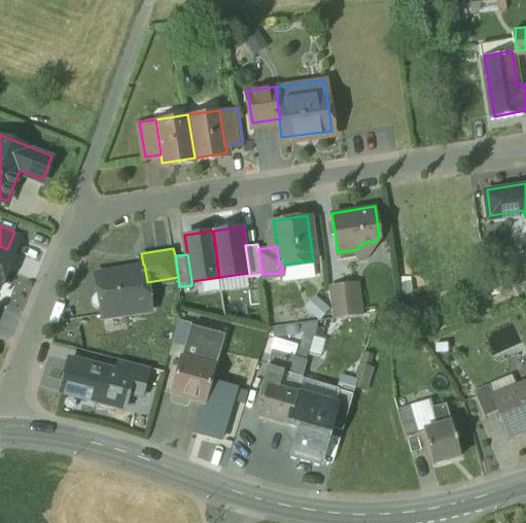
[(143,265),(97,272),(100,290),(96,291),(92,297),(93,302),(98,306),(102,305),(103,314),(150,307),(147,282),(144,265),(143,265)]
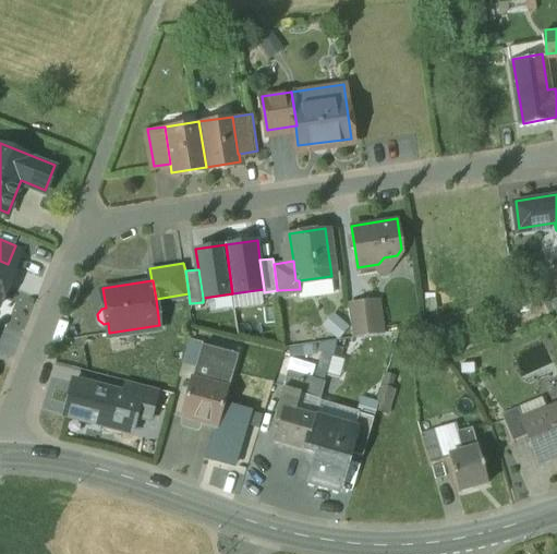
[(379,298),(349,302),(353,335),(383,330),(379,298)]
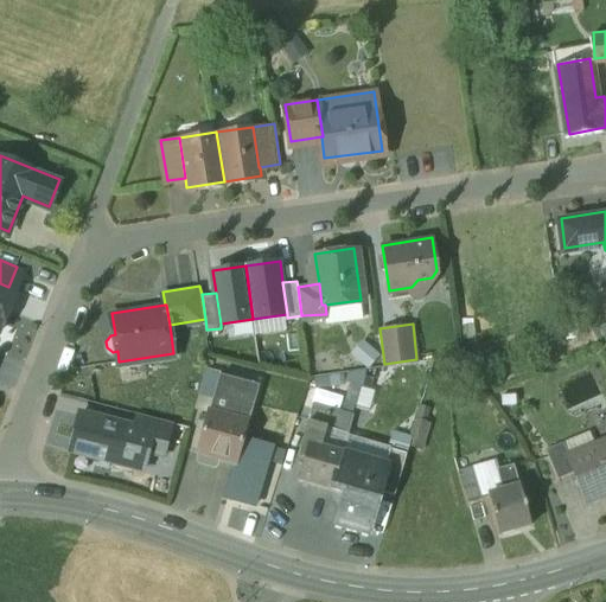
[(221,370),(208,366),(197,404),(210,408),(221,371),(221,370)]
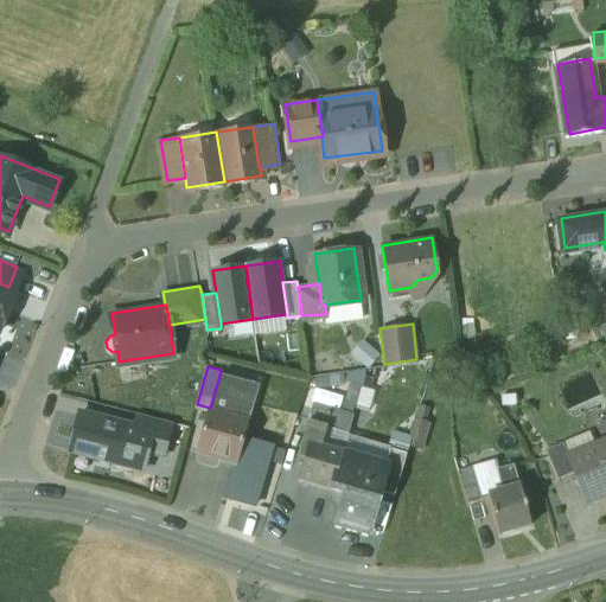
[(257,382),(221,371),(210,408),(198,448),(236,459),(242,436),(257,382)]
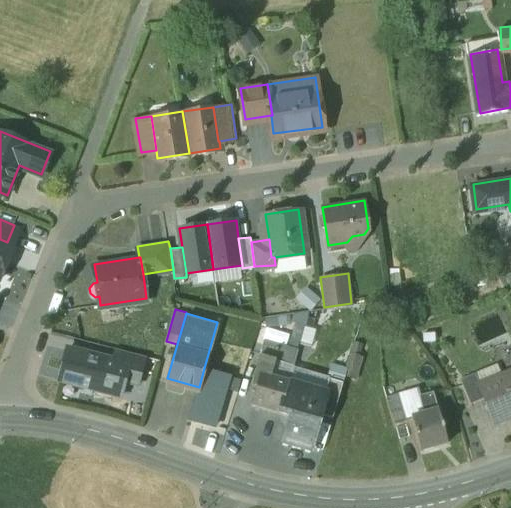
[(297,351),(264,341),(260,354),(276,358),(294,364),(297,351)]
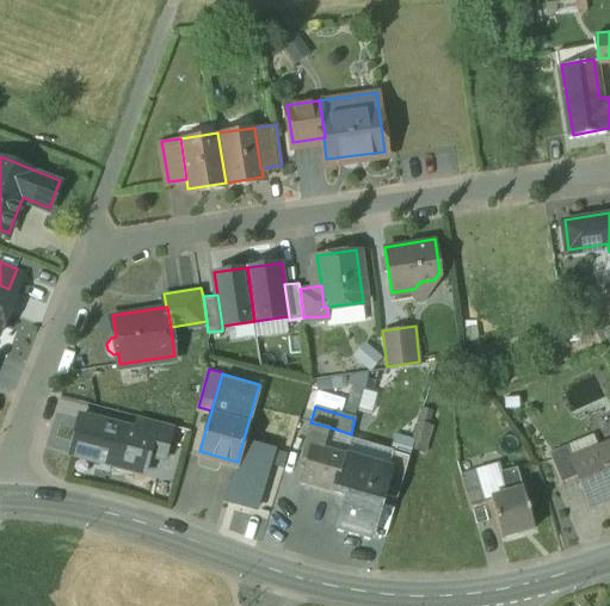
[(412,446),(425,451),(433,424),(430,422),(433,409),(424,407),(412,446)]
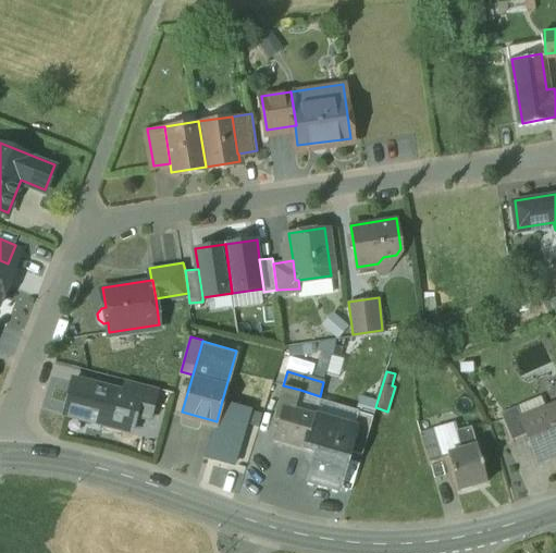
[(124,391),(73,378),(64,412),(132,429),(136,413),(150,417),(155,402),(123,394),(124,391)]
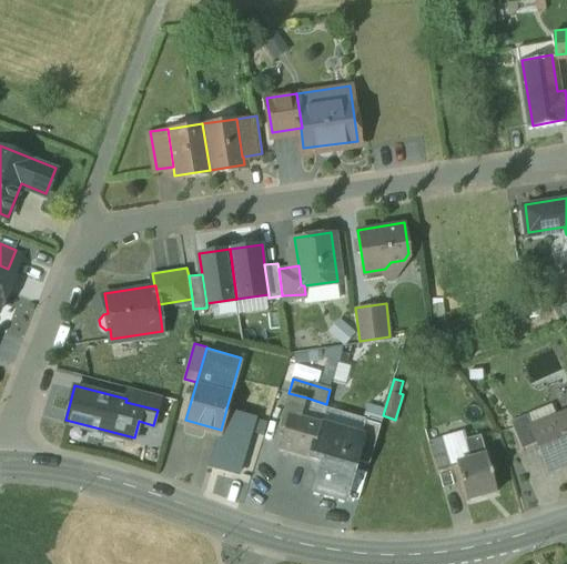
[(161,393),(130,385),(127,399),(125,402),(158,410),(161,393)]
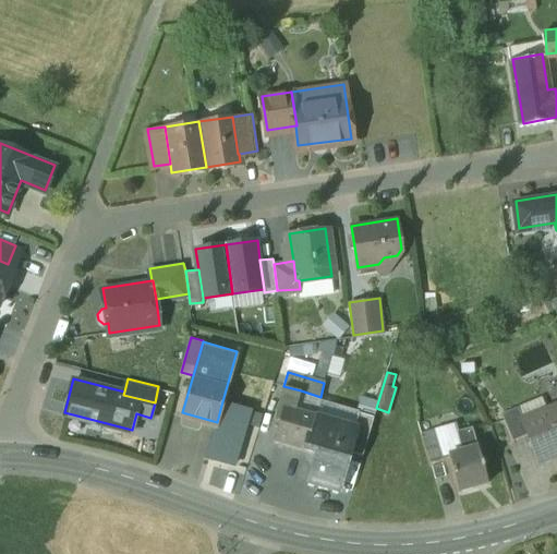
[(315,414),(295,409),(301,390),(283,386),(275,419),(280,421),(275,441),(307,449),(316,414),(315,414)]
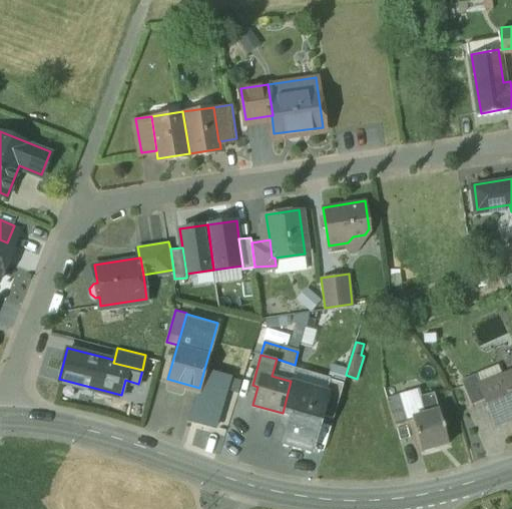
[(295,365),(277,359),(272,376),(290,381),(295,365)]
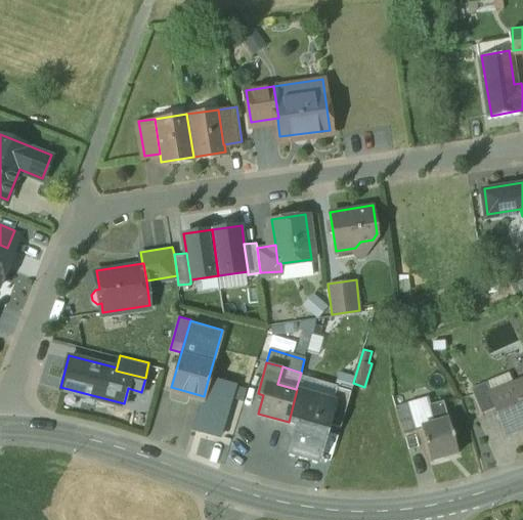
[(339,371),(335,385),(337,386),(351,390),(355,376),(339,371)]
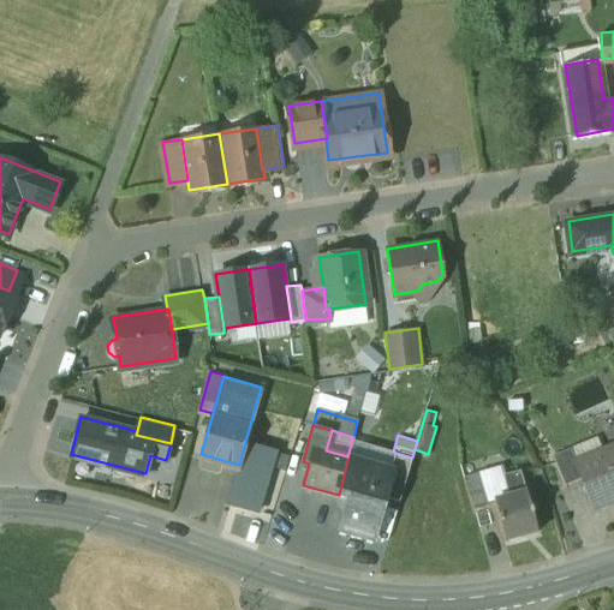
[(239,465),(228,501),(258,509),(275,450),(245,442),(239,465)]
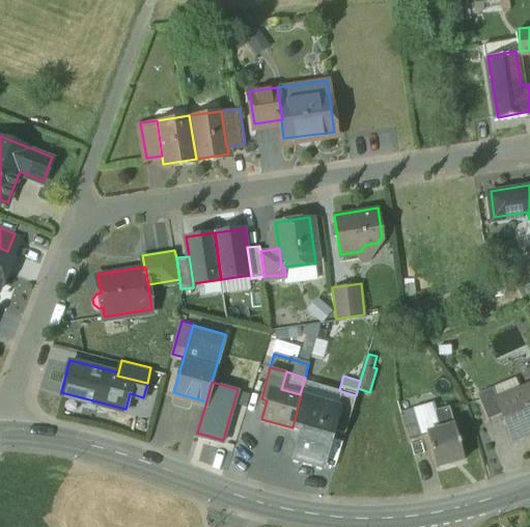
[(529,382),(497,396),(503,411),(513,438),(529,430),(529,382)]
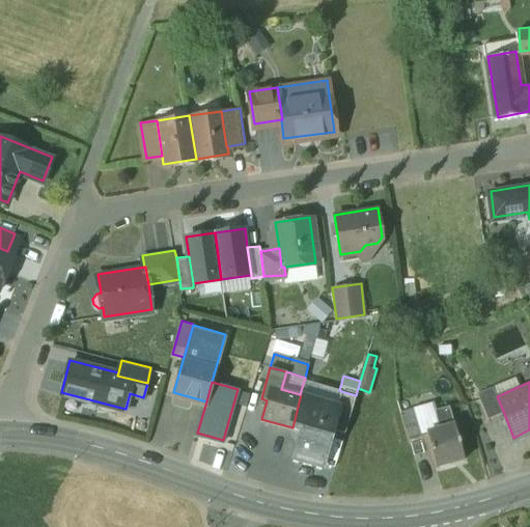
[(497,396),(493,386),(478,392),(489,417),(503,411),(497,396)]
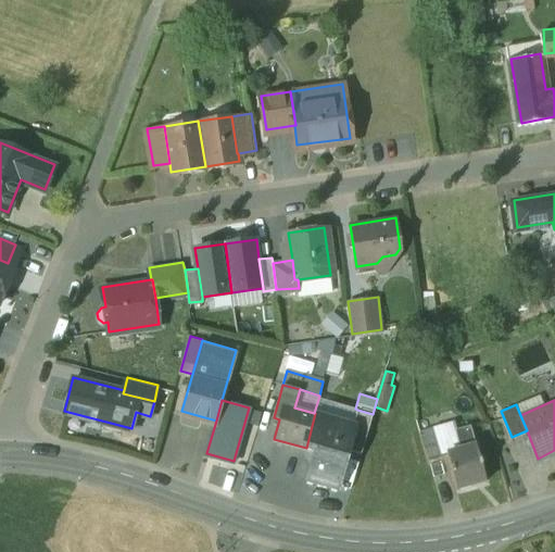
[(373,414),(357,410),(354,424),(356,425),(349,448),(362,452),(373,414)]
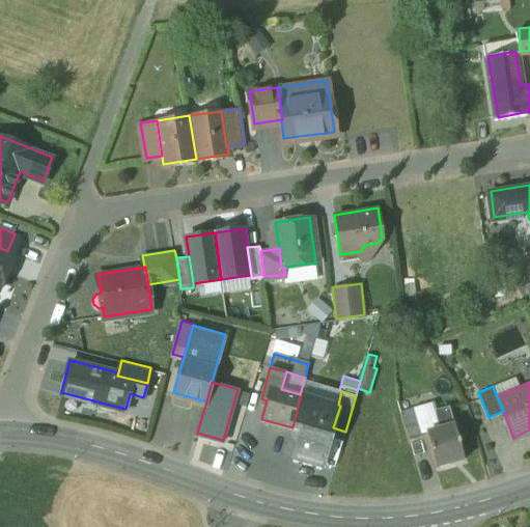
[(338,405),(301,394),(293,427),(301,431),(294,456),(323,465),(333,427),(340,406),(338,405)]
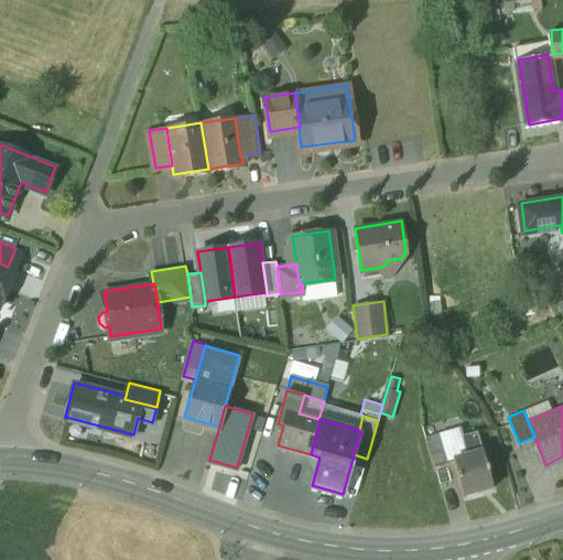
[(464,434),(462,426),(440,432),(448,460),(454,459),(469,454),(464,434)]
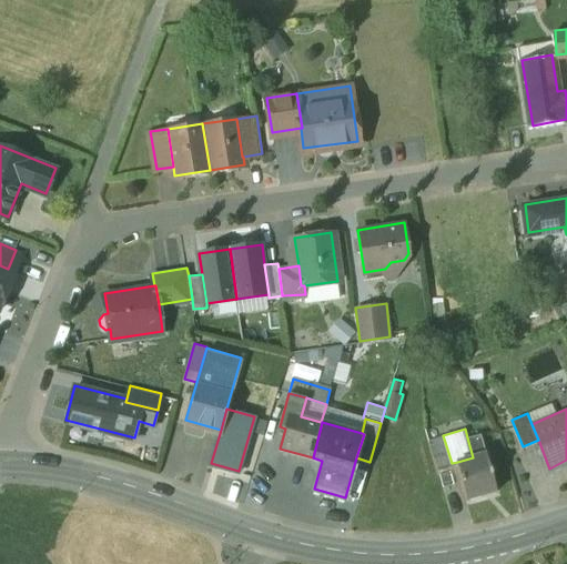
[(481,433),(467,437),(473,457),(457,462),(468,497),(497,490),(487,453),(486,453),(481,433)]
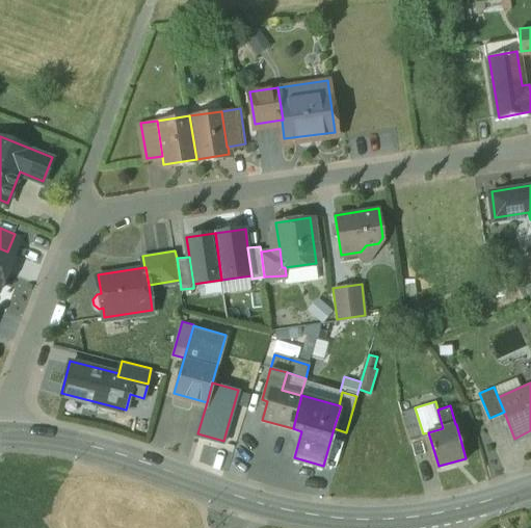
[(415,407),(402,411),(410,438),(423,433),(415,407)]
